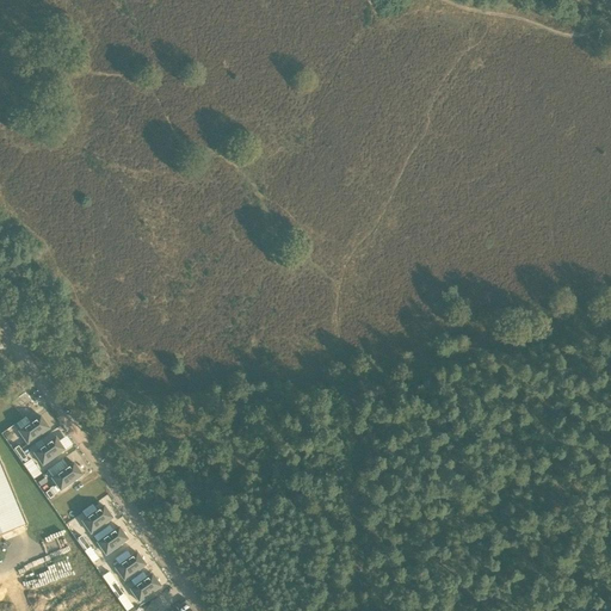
[(50,430),(41,417),(19,432),(28,445),(50,430)]
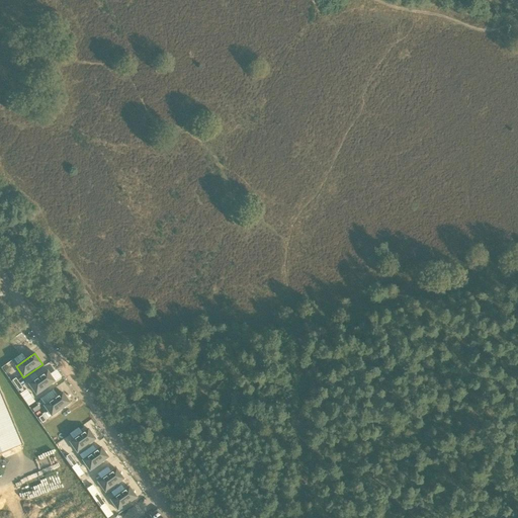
[(48,371),(28,384),(36,396),(56,382),(48,371)]
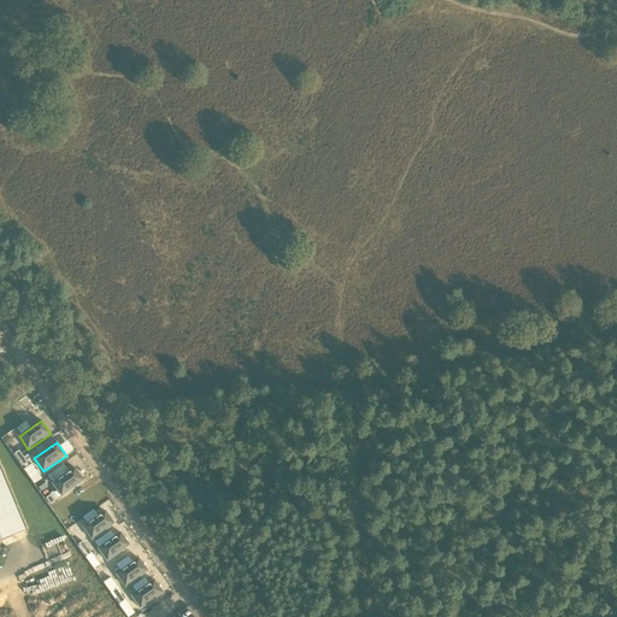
[(0,542),(27,532),(0,466),(0,542)]
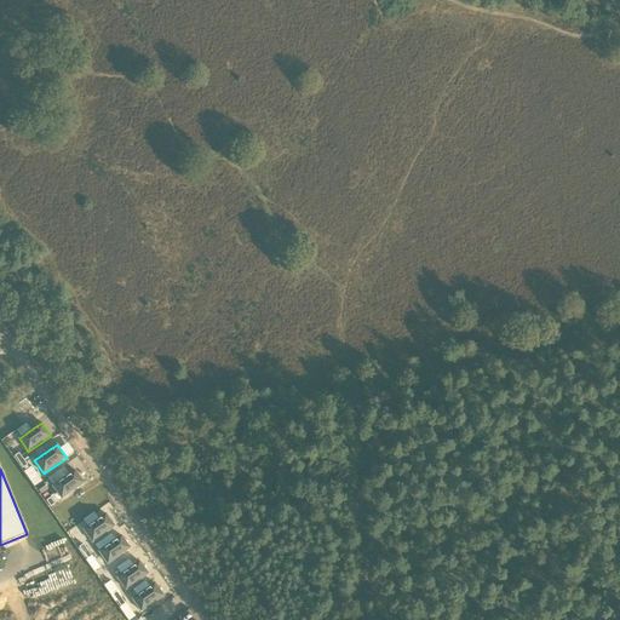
[(85,483),(75,470),(52,486),(62,499),(85,483)]
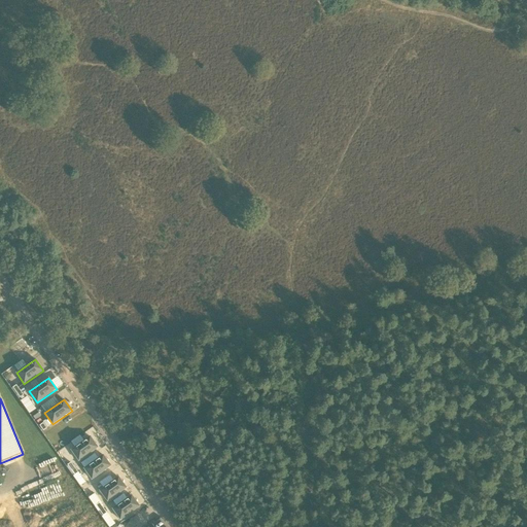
[(35,410),(30,414),(35,420),(37,418),(40,416),(35,410)]
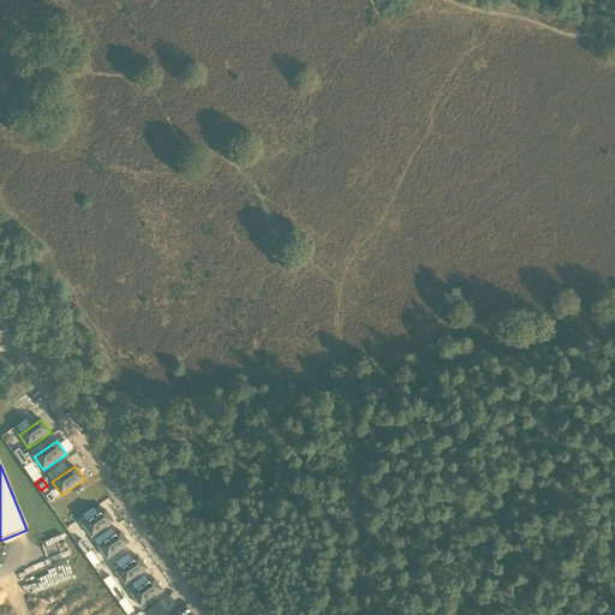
[(85,521),(97,512),(94,507),(82,517),(85,521)]
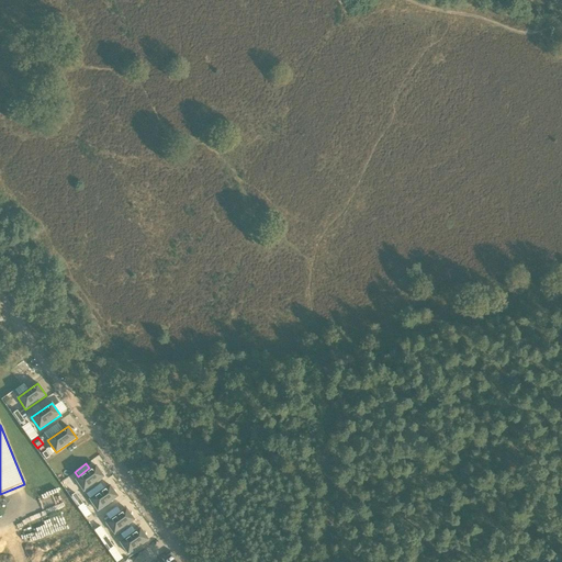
[(76,480),(83,492),(104,478),(96,465),(76,480)]
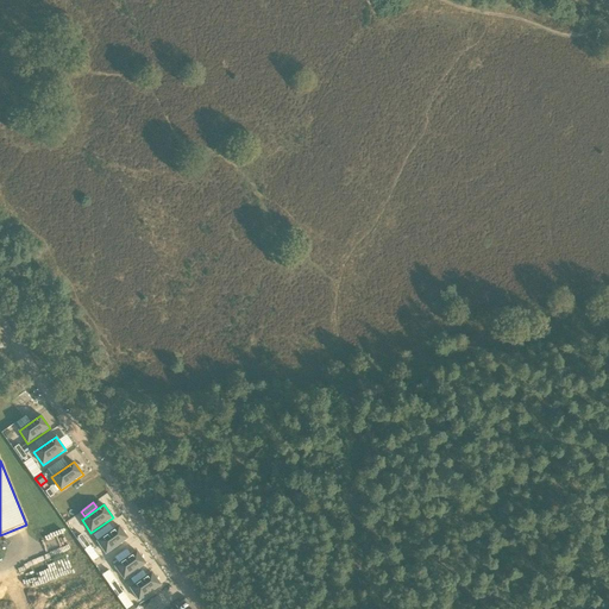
[(129,539),(119,526),(96,541),(106,554),(129,539)]
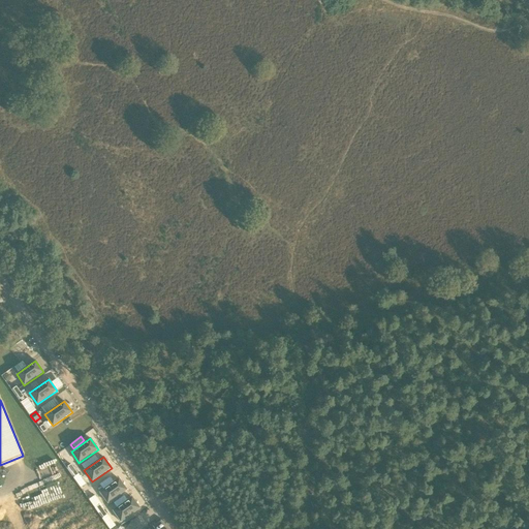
[(99,493),(107,503),(127,490),(119,478),(99,493)]
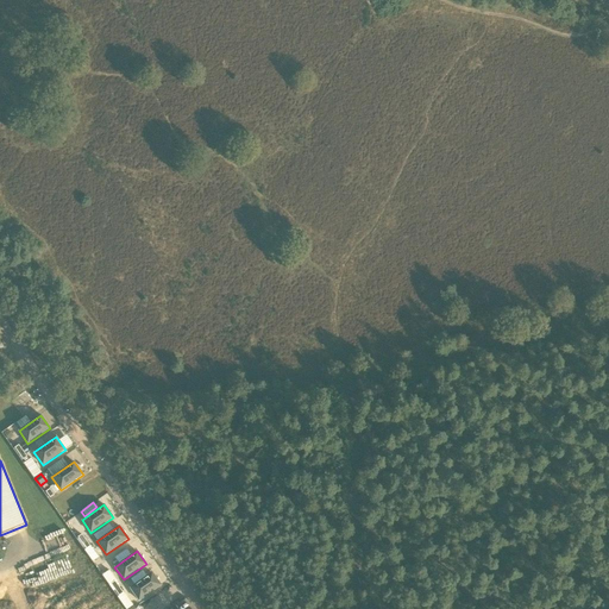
[(139,601),(161,585),(152,572),(130,588),(139,601)]
